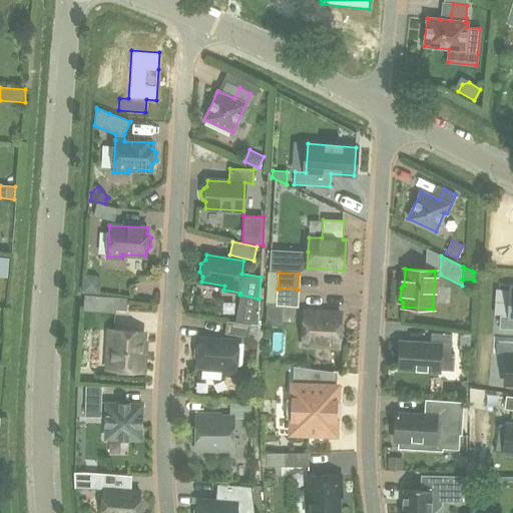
[(83,291),(99,292),(100,276),(84,275),(83,291)]
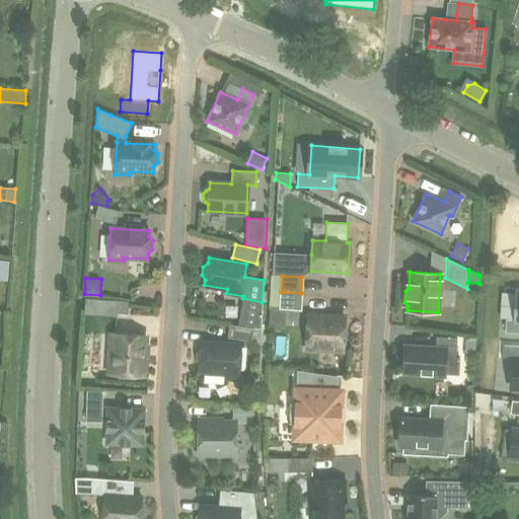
[(518,332),(518,291),(518,292),(516,319),(505,319),(505,332),(518,332)]
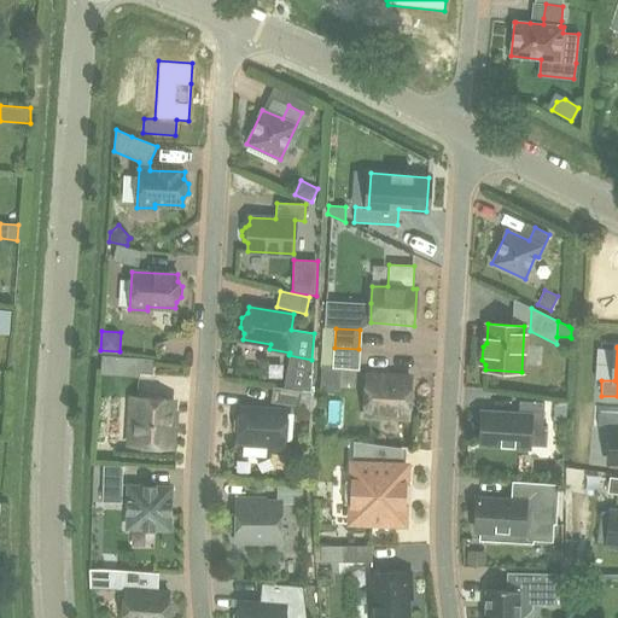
[(334,348),(333,367),(357,368),(359,349),(334,348)]
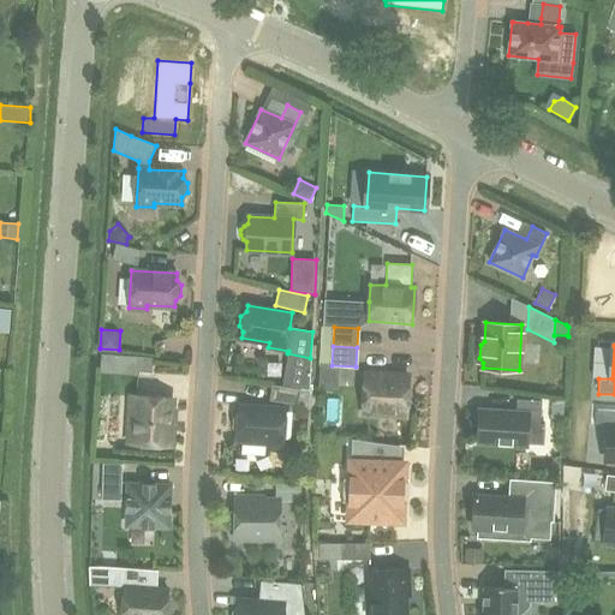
[(150,372),(151,358),(139,357),(138,371),(150,372)]
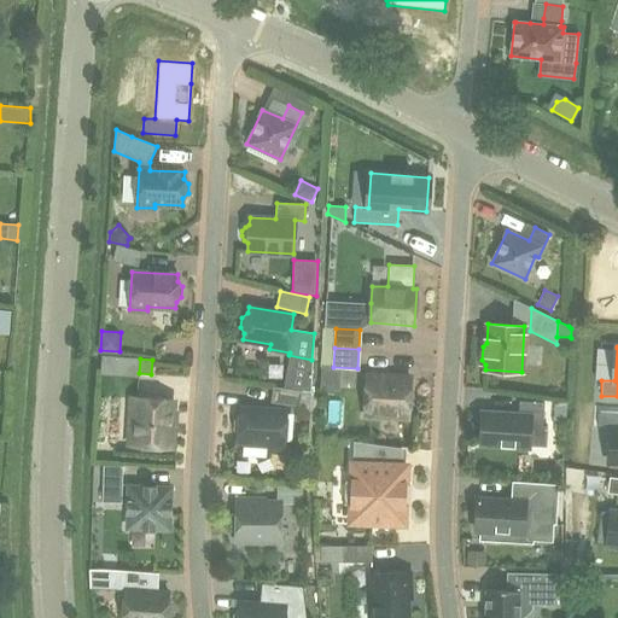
[(367,377),(365,413),(408,417),(410,379),(367,377)]
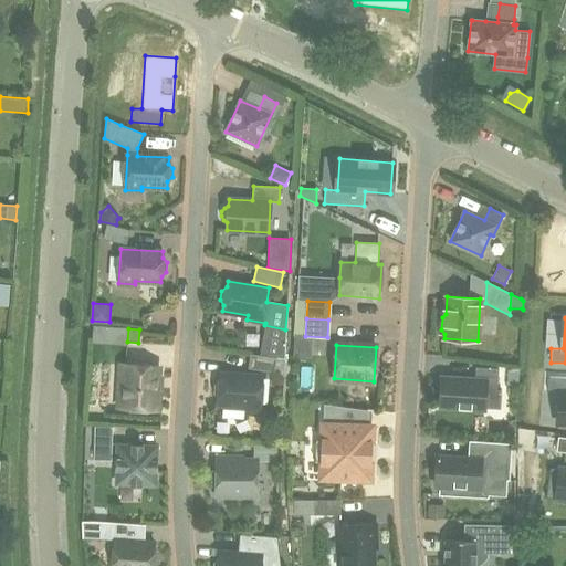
[(276,357),(250,354),(249,368),(274,373),(276,357)]
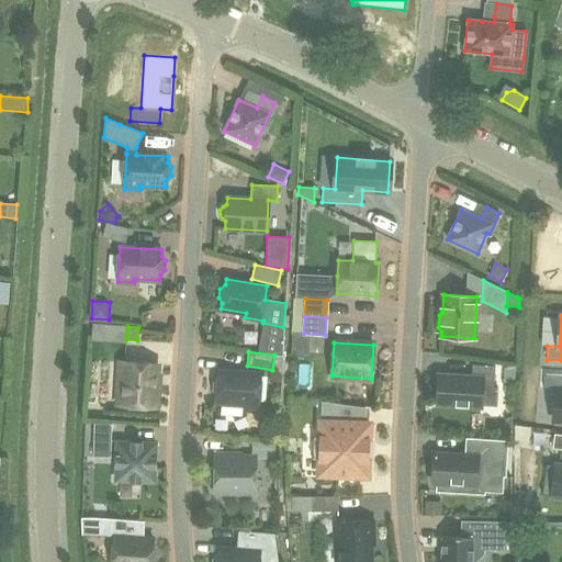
[(156,364),(125,362),(123,385),(120,385),(119,404),(137,405),(139,408),(148,408),(150,406),(153,406),(153,404),(156,402),(157,393),(154,391),(156,364)]
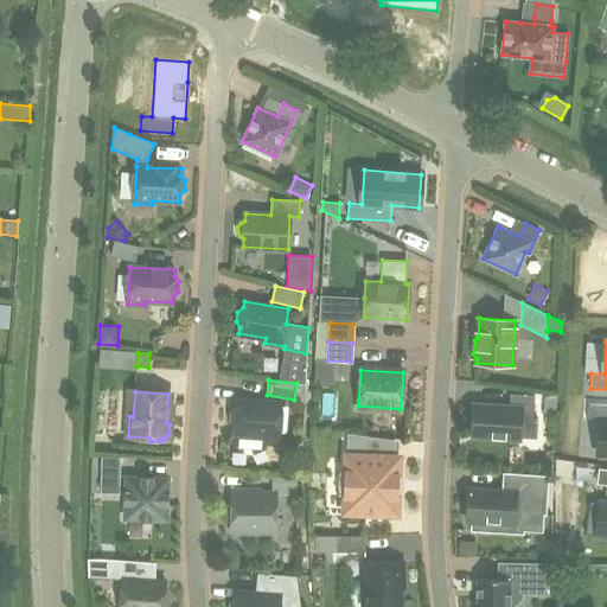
[(473,404),(472,436),(521,439),(521,438),(522,417),(534,417),(534,409),(535,395),(510,394),(510,407),(473,404)]
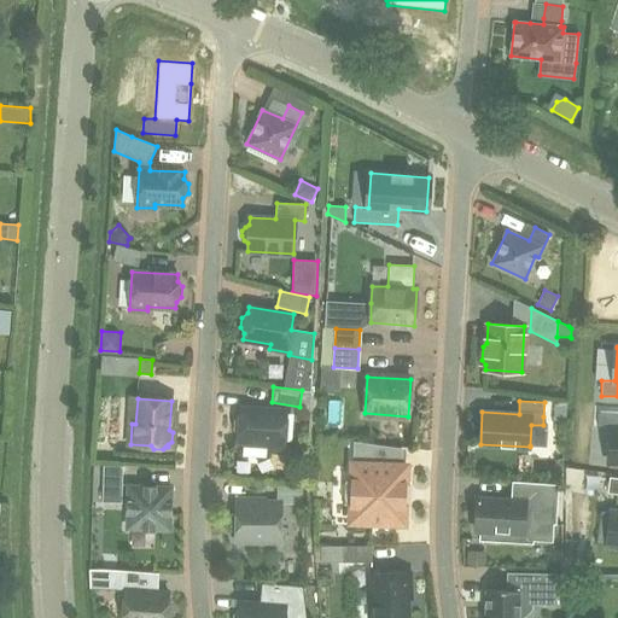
[(617,403),(602,403),(601,419),(612,419),(611,453),(617,453),(617,403)]
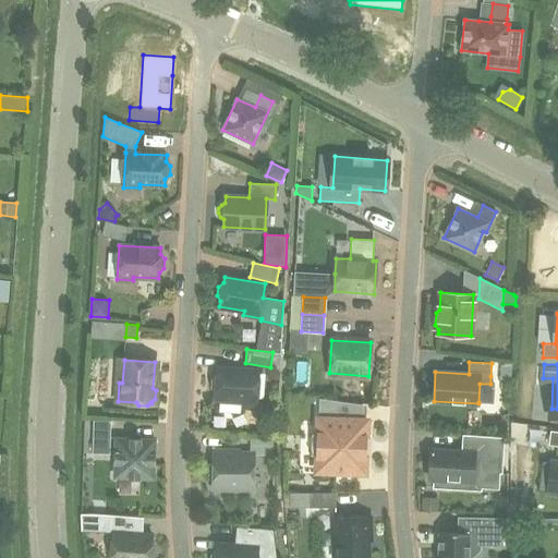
[(216,392),(215,398),(241,400),(240,403),(256,404),(258,371),(217,367),(217,374),(213,378),(211,387),(216,392)]
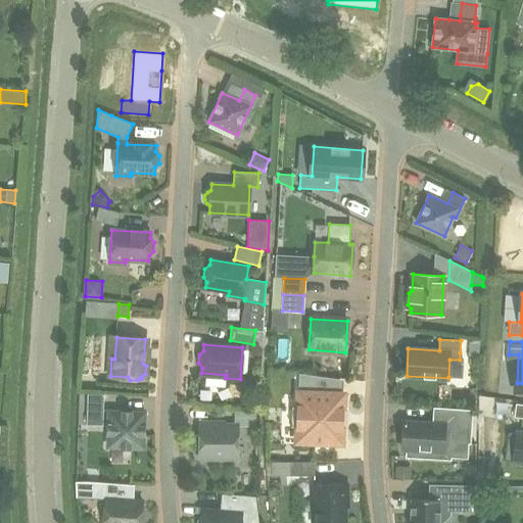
[(342,443),(343,394),(317,393),(318,376),(299,373),(298,407),(292,407),(291,427),(297,427),(297,441),(342,443)]
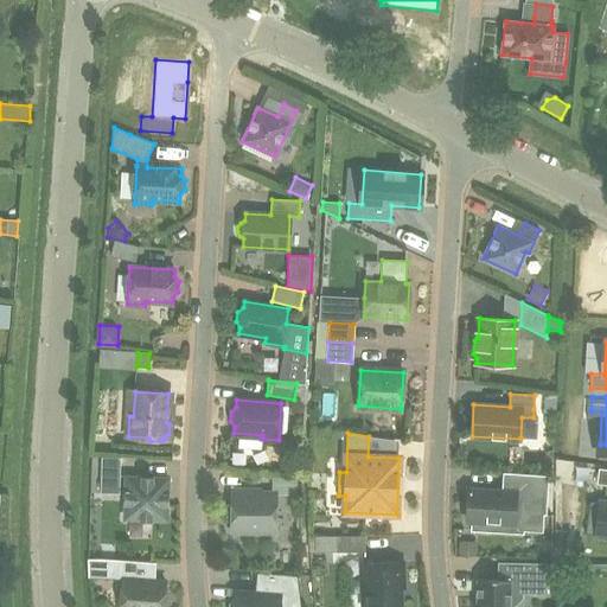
[(102,458),(101,474),(120,474),(120,458),(102,458)]
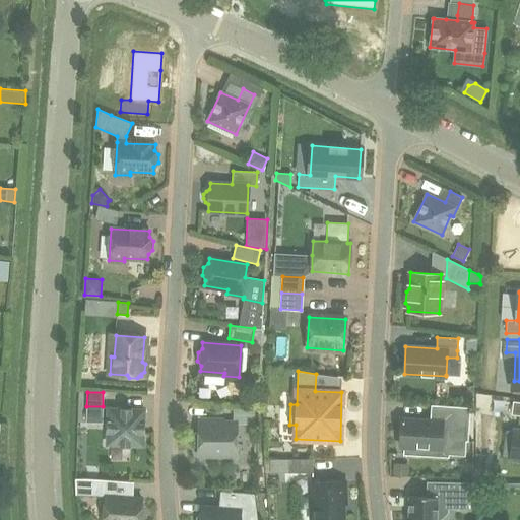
[(448,457),(449,440),(467,441),(469,407),(431,405),(430,421),(401,419),(399,447),(403,447),(402,455),(448,457)]
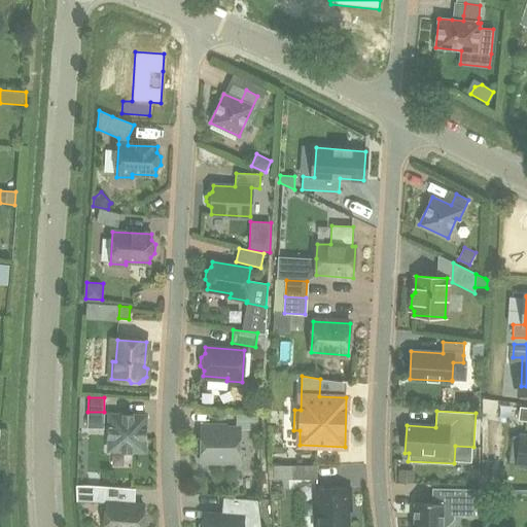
[(144,428),(145,416),(133,416),(133,414),(131,414),(131,416),(125,416),(125,414),(123,413),(123,416),(110,415),(110,427),(108,427),(108,429),(110,429),(110,435),(107,435),(107,437),(110,437),(109,450),(121,450),(121,452),(123,452),(124,450),(130,450),(130,453),(132,453),(132,450),(144,451),(144,438),(146,438),(146,437),(144,436),(144,430),(147,430),(147,428),(144,428)]
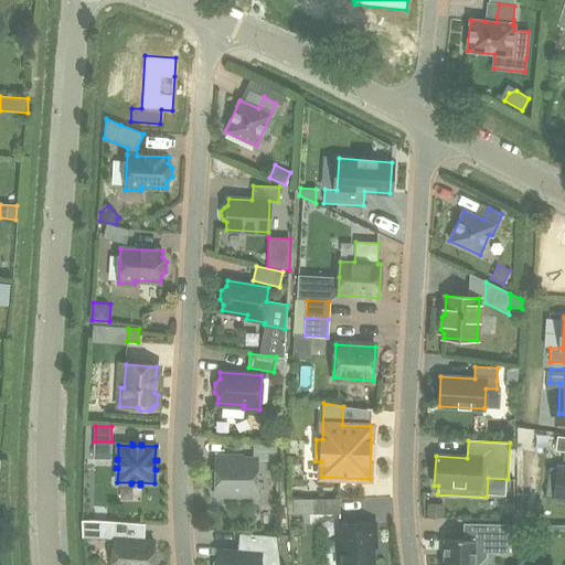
[(216,483),(216,497),(233,497),(246,497),(248,494),(256,494),(256,461),(256,460),(253,460),(242,460),(242,456),(216,456),(216,483)]
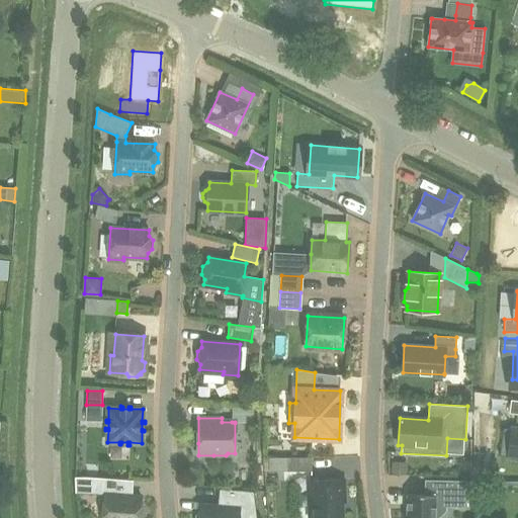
[(517,428),(512,428),(508,456),(517,457),(517,428)]
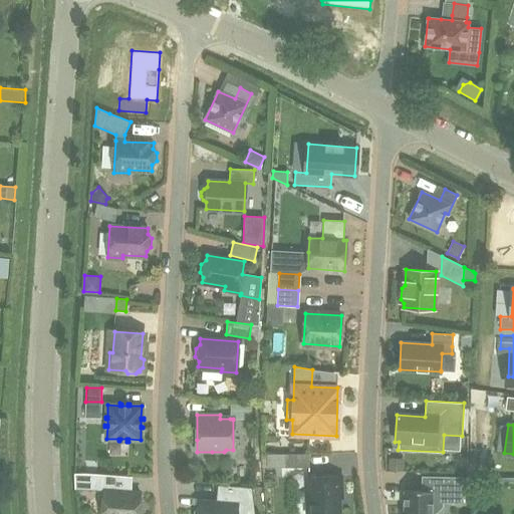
[(309,454),(285,454),(267,454),(267,467),(308,468),(309,454)]
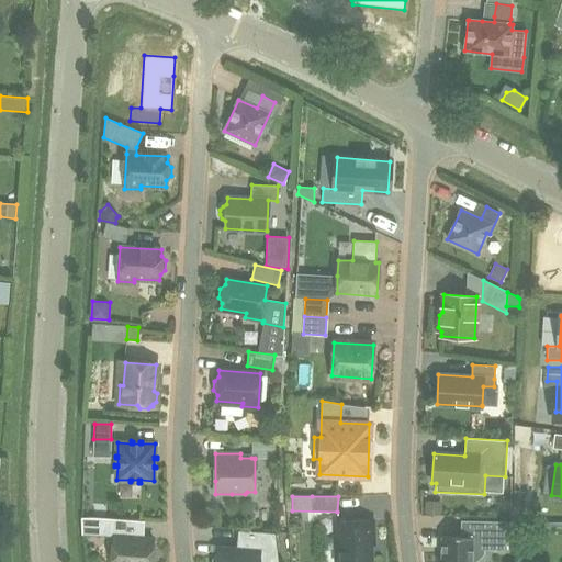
[(427,504),(426,514),(439,514),(440,505),(427,504)]
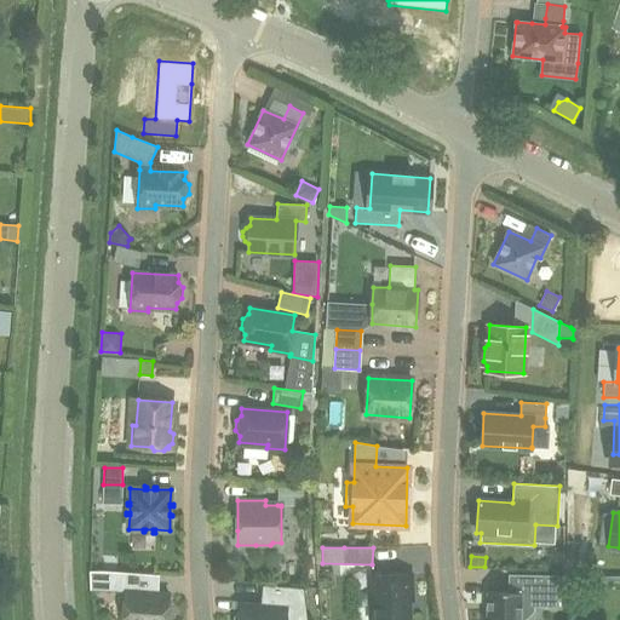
[(487,589),(507,590),(507,572),(487,572),(487,589)]
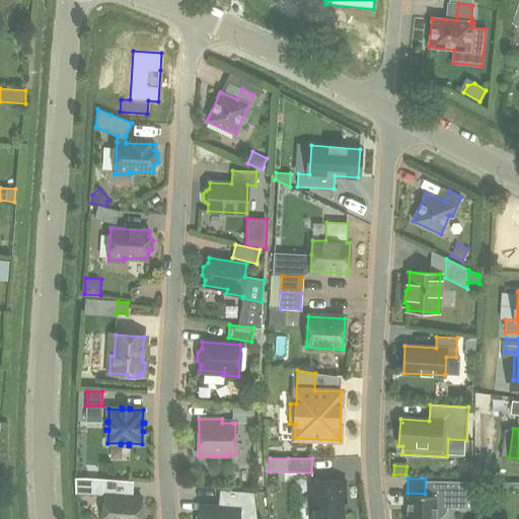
[(341,480),(309,482),(309,497),(313,497),(313,518),(340,518),(343,518),(341,480)]
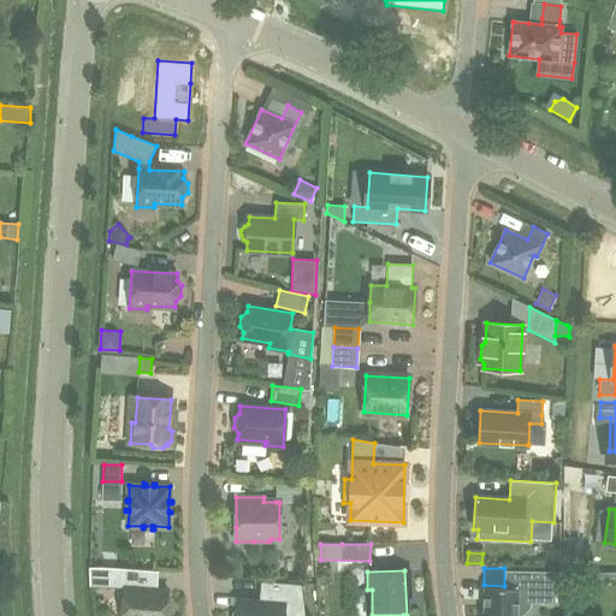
[(555,572),(505,570),(504,588),(484,587),(483,615),(516,615),(517,614),(522,614),(529,608),(529,603),(554,603),(555,572)]
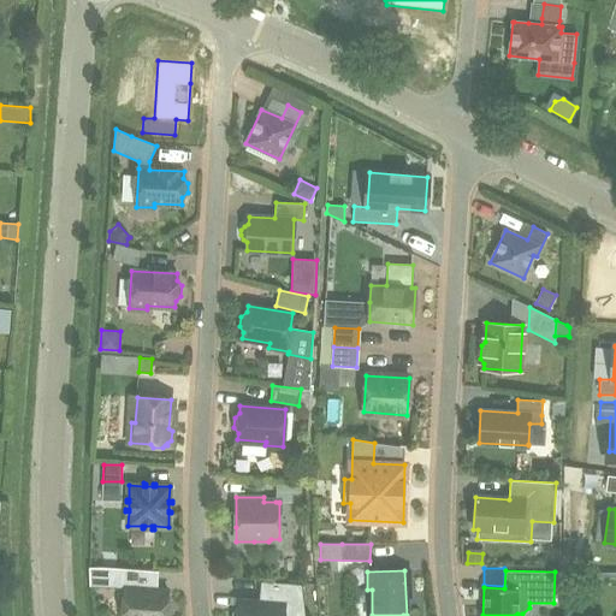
[(169,591),(125,587),(122,615),(169,615),(170,615),(171,602),(167,598),(169,591)]
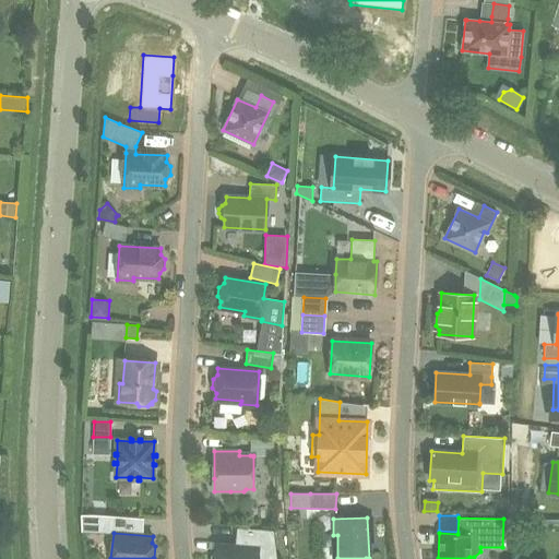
[(242,547),(217,545),(216,551),(212,556),(211,558),(257,558),(258,548),(269,549),(270,535),(244,533),(242,547)]
